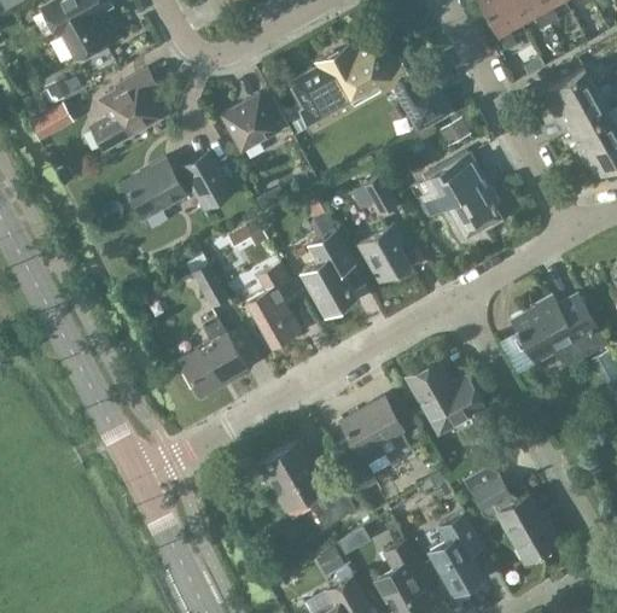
[(91,21),(111,9),(106,0),(57,0),(40,10),(57,39),(60,36),(75,62),(104,46),(91,21)]
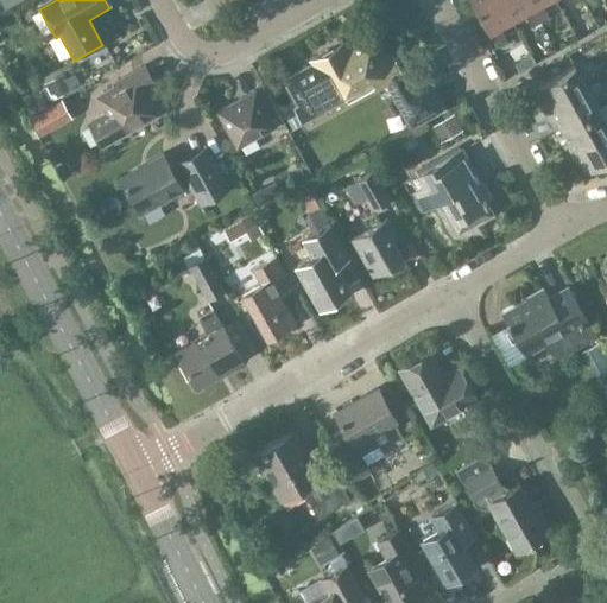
[(498,30),(510,23),(497,0),(468,0),(488,36),(488,35),(497,50),(506,44),(498,30)]
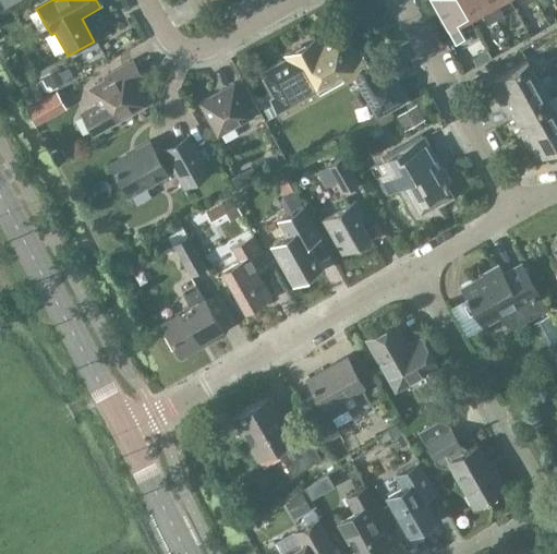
[(486,28),(495,24),(481,0),(456,0),(468,21),(480,15),(486,28)]
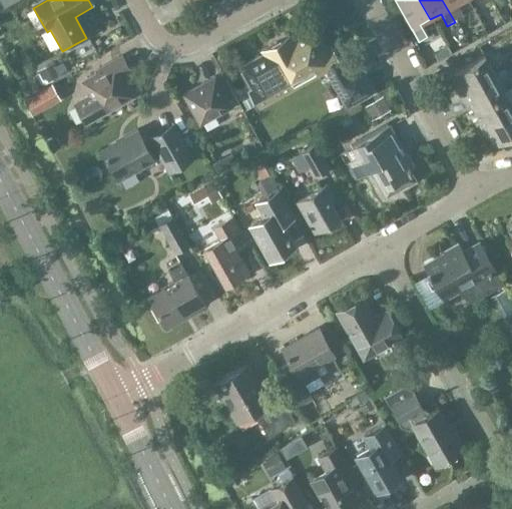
[(456,5),(465,0),(442,0),(455,22),(463,18),(456,5)]
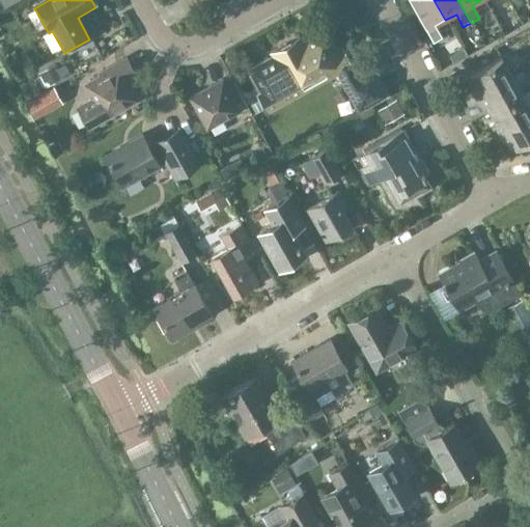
[(359,111),(385,96),(370,72),(358,79),(343,52),(337,55),(325,32),(302,45),(299,39),(272,55),(275,60),(250,74),(262,96),(257,100),(266,115),(340,74),(346,85),(345,86),(359,111)]
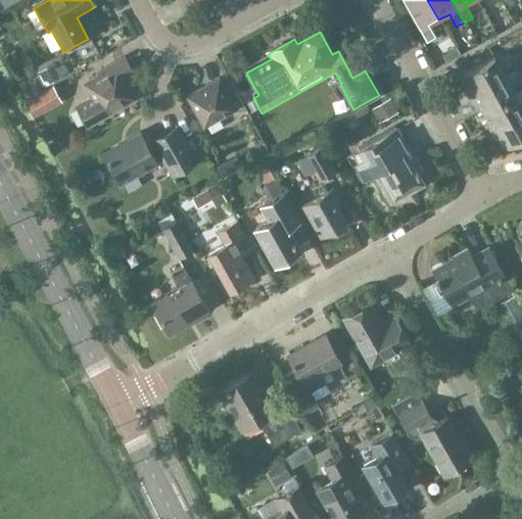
[(99,79),(85,87),(81,89),(88,100),(73,108),(85,129),(102,119),(135,101),(123,80),(132,75),(124,60),(97,76),(99,79)]
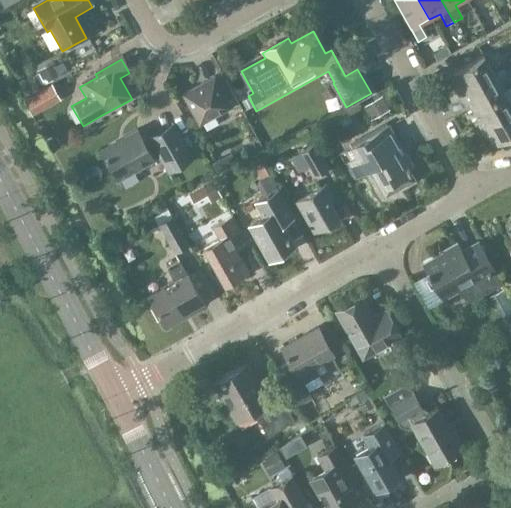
[(458,97),(493,77),(483,59),(452,77),(458,87),(453,90),(458,97)]
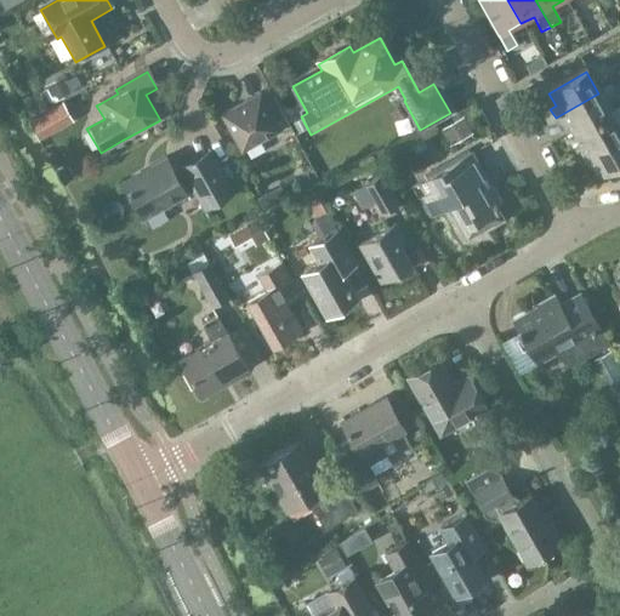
[(598,93),(556,118),(561,126),(566,124),(573,136),(610,115),(619,109),(619,96),(604,104),(598,93)]
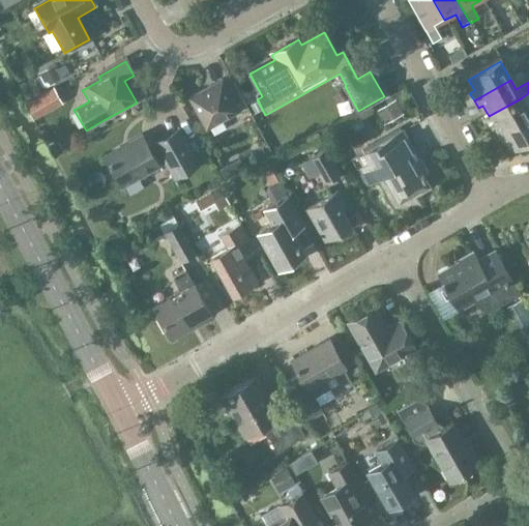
[(206,132),(238,114),(222,83),(188,100),(206,132)]
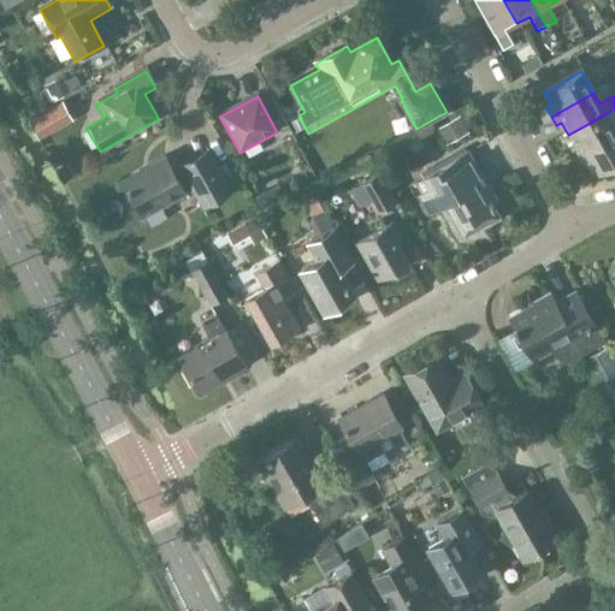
[(60,102),(25,122),(36,141),(71,120),(60,102)]
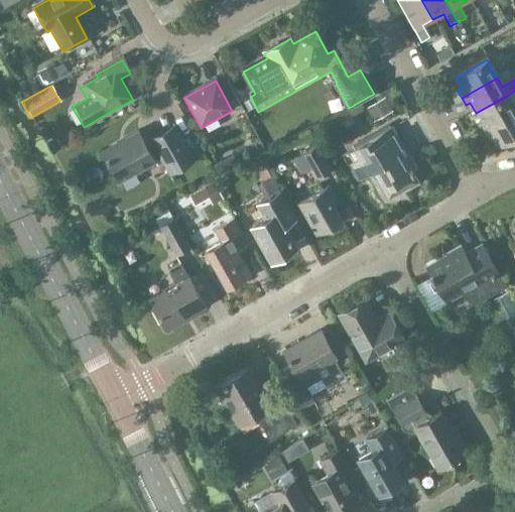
[(482,134),(514,114),(514,109),(507,96),(476,113),(482,124),(477,126),(482,134)]
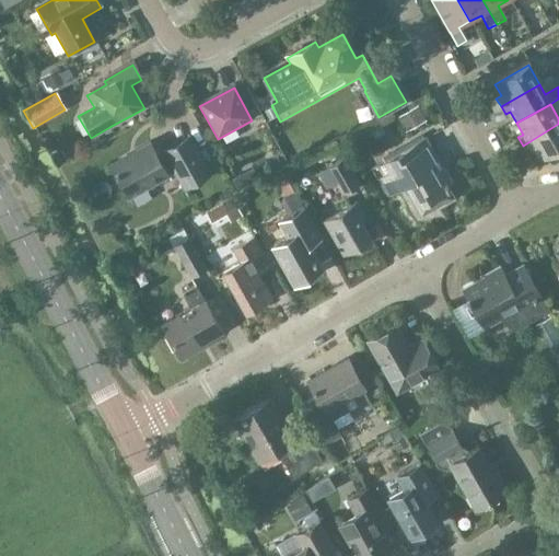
[(393,117),(400,132),(422,122),(415,106),(393,117)]
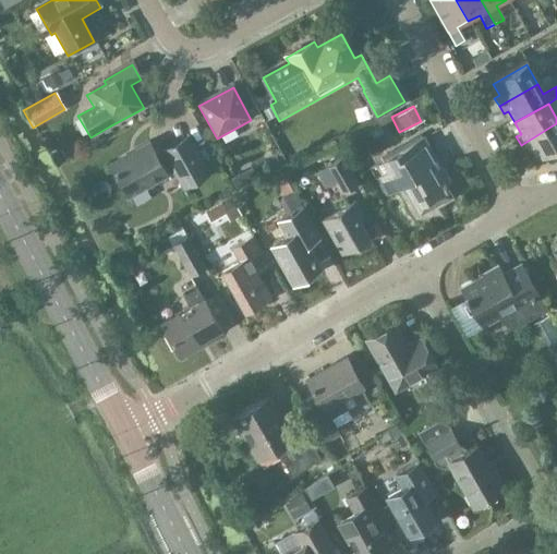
[(556,123),(521,145),(525,153),(530,151),(536,161),(556,149),(556,123)]
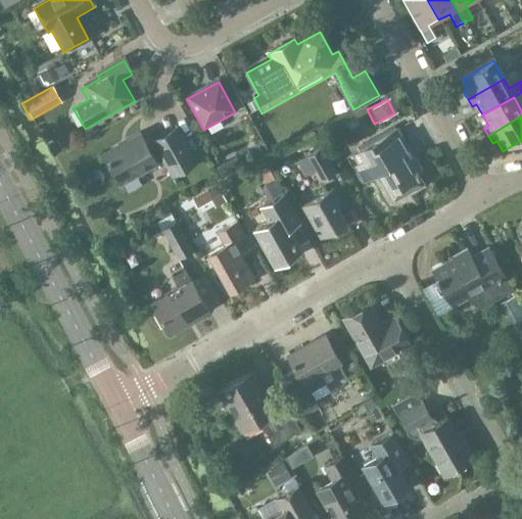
[(172,179),(196,164),(177,129),(151,143),(155,150),(150,153),(140,136),(103,156),(120,187),(162,163),(172,179)]
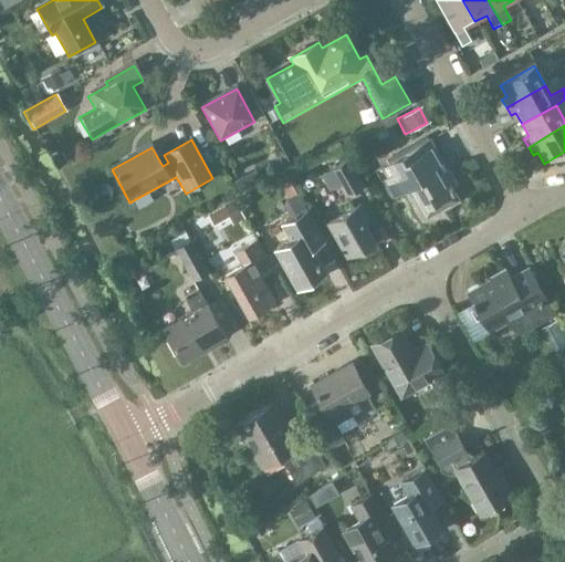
[(456,203),(456,200),(452,194),(454,193),(451,188),(453,187),(447,174),(441,177),(436,167),(441,164),(429,143),(383,170),(387,179),(380,183),(390,199),(407,190),(421,215),(424,217),(426,216),(428,215),(430,219),(452,206),(454,205),(456,203)]
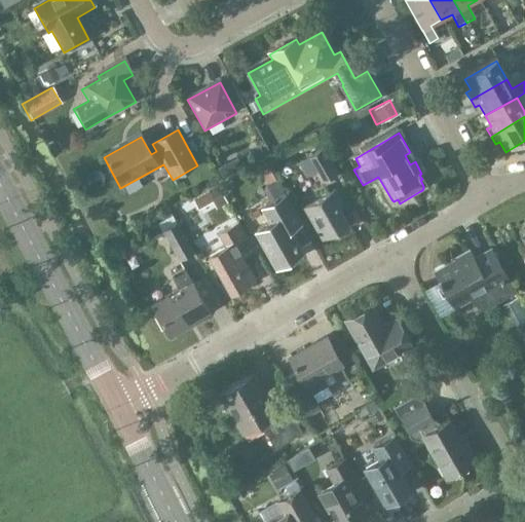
[(321,184),(336,176),(322,150),(306,159),(321,184)]
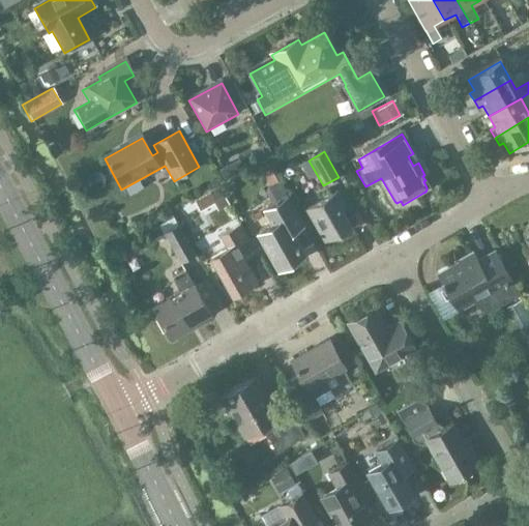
[(198,212),(224,200),(217,187),(193,201),(198,212)]
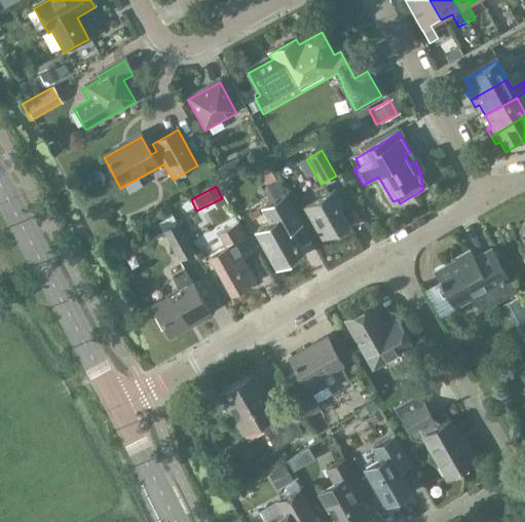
[(323,243),(348,228),(339,211),(343,209),(334,192),(304,210),(323,243)]
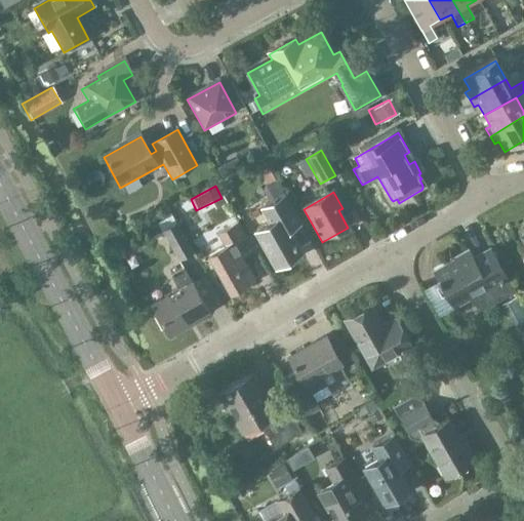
[(276,268),(301,254),(289,233),(299,227),(283,198),(262,210),(270,225),(255,233),(276,268)]
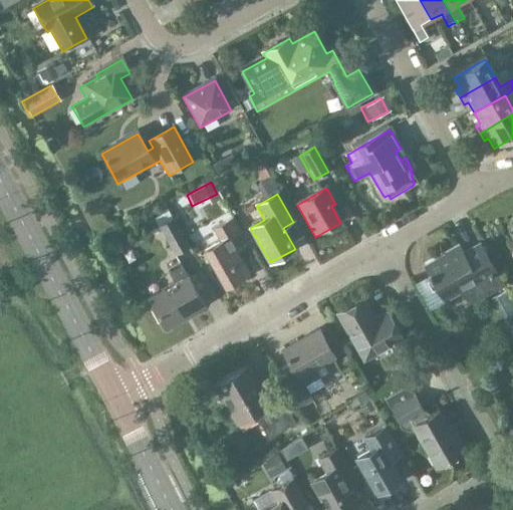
[(225,288),(249,274),(236,251),(247,245),(233,221),(214,231),(220,243),(204,252),(225,288)]
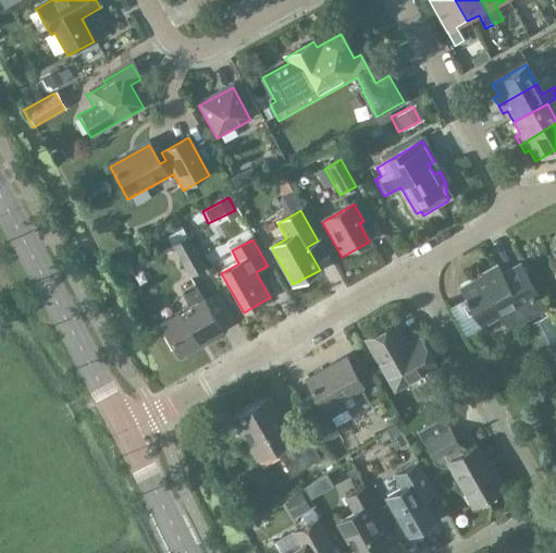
[(189,280),(204,271),(186,241),(172,249),(189,280)]
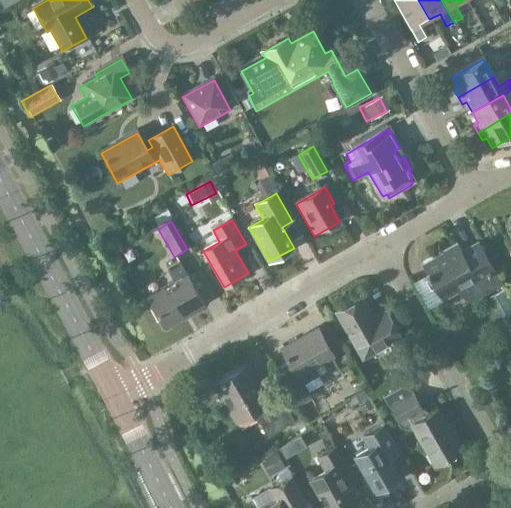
[(461,254),(459,250),(424,270),(426,274),(425,275),(428,280),(429,280),(440,299),(459,288),(463,294),(475,301),(501,287),(478,244),(461,254)]
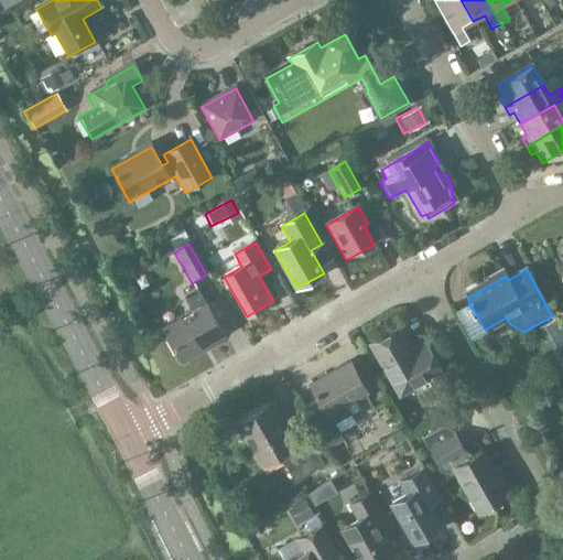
[(208,346),(224,337),(197,290),(183,298),(192,313),(163,330),(183,364),(209,348),(208,346)]
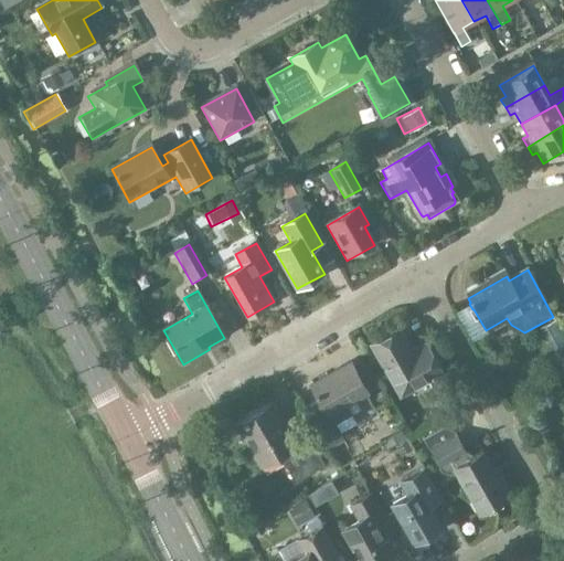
[(401,398),(440,374),(425,348),(412,355),(398,332),(372,348),(401,398)]
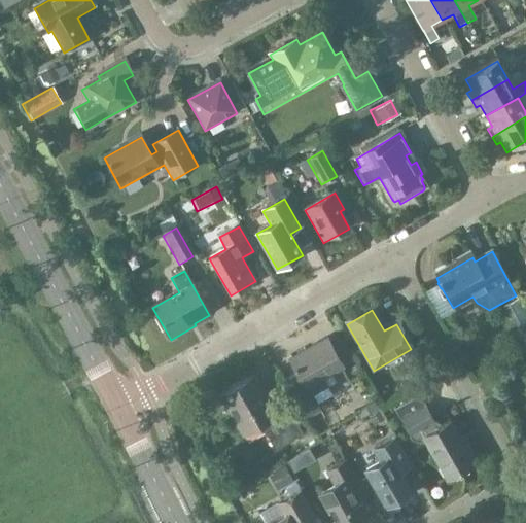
[(330,377),(343,371),(327,342),(308,353),(307,351),(289,361),(297,376),(286,382),(307,419),(320,412),(312,398),(336,385),(330,377)]
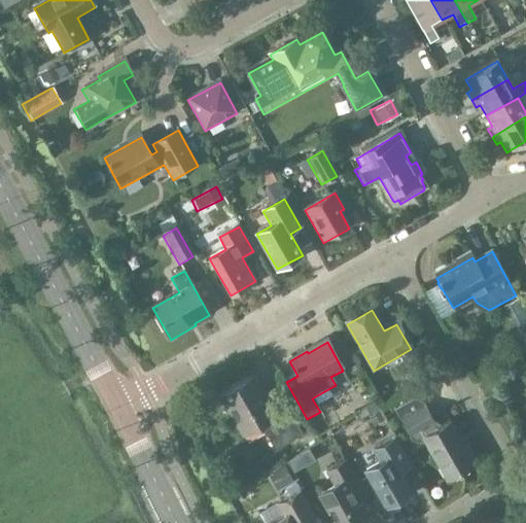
[(274,453),(303,437),(286,408),(272,415),(259,394),(264,392),(254,377),(219,396),(247,446),(264,434),(274,453)]
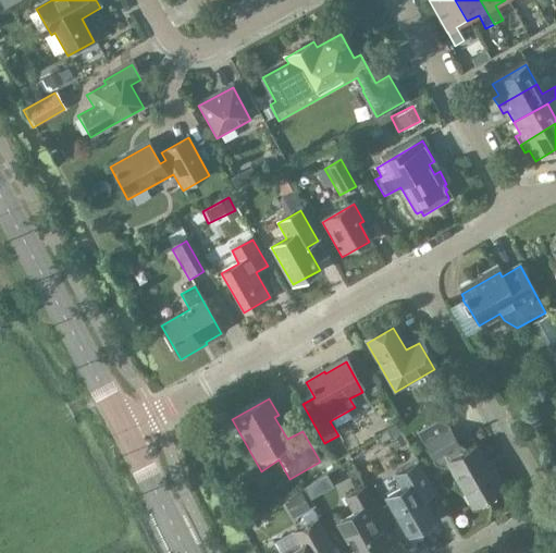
[(473,506),(504,489),(493,471),(491,472),(474,445),(460,454),(457,447),(448,432),(447,433),(441,422),(443,421),(442,420),(418,434),(424,446),(433,462),(444,455),(448,462),(449,465),(473,506)]
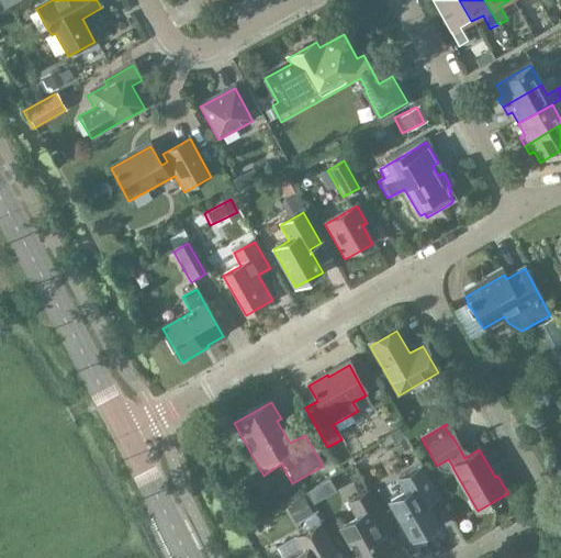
[(427,504),(438,498),(421,467),(399,480),(405,492),(389,502),(412,539),(438,523),(427,504)]
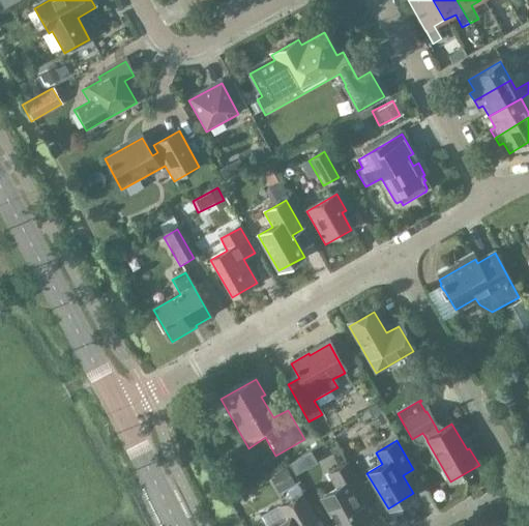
[(358,503),(368,498),(348,464),(327,476),(333,488),(320,496),(336,525),(357,525),(368,520),(358,503)]
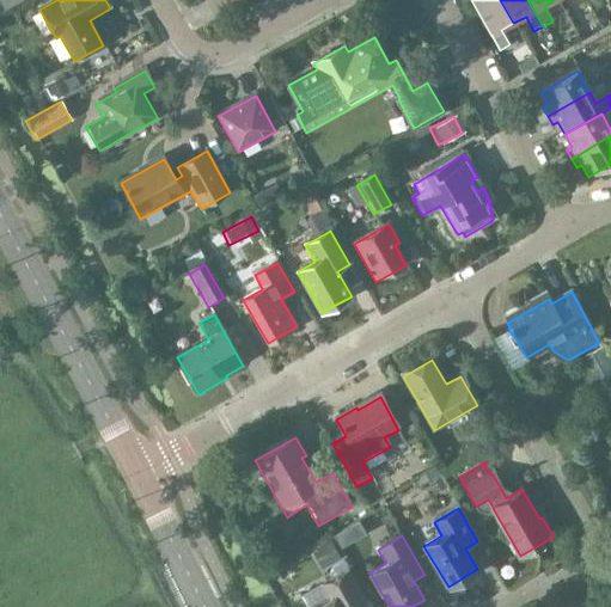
[(356,606),(366,600),(349,570),(322,587),(329,599),(316,606),(356,606)]
